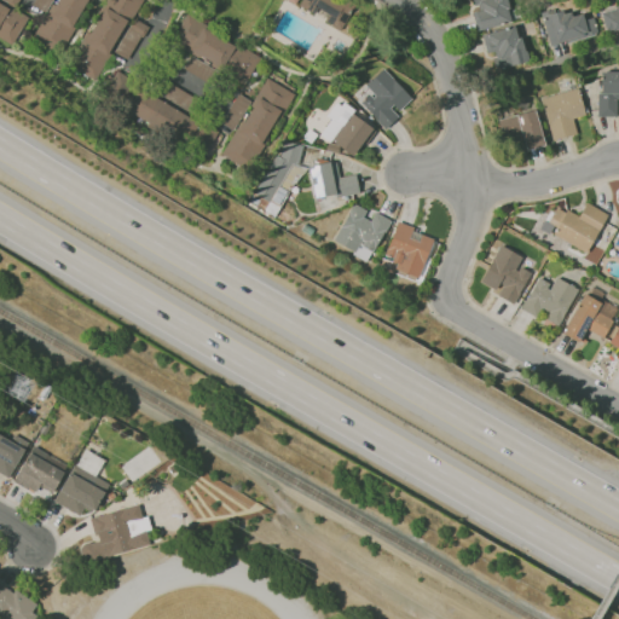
[(53,0),(46,13),(34,5),(36,0),(53,0)]
